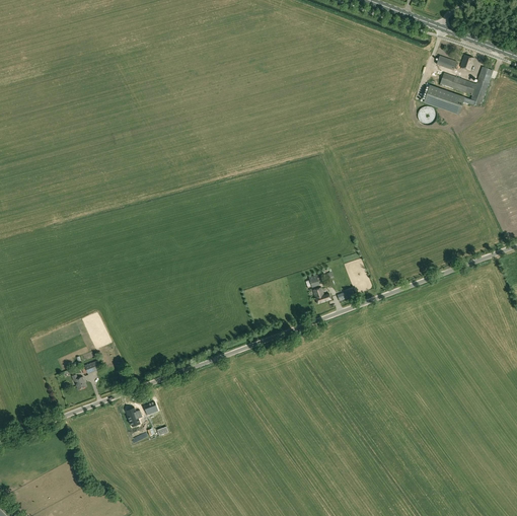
[(462,52),(458,64),(468,68),(472,55),(462,52)]
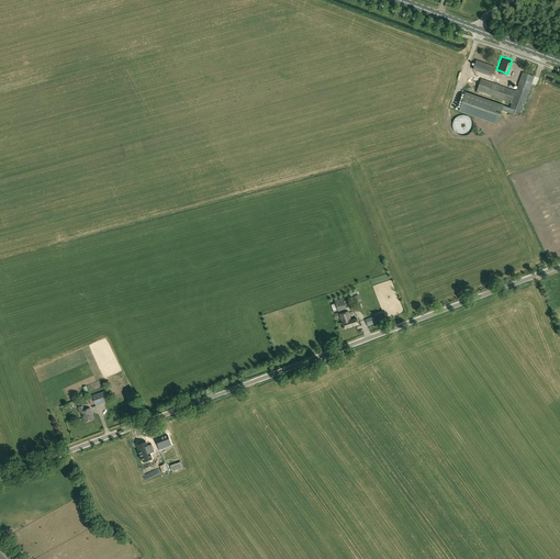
[(493,64),(474,57),(470,67),(490,74),(493,64)]
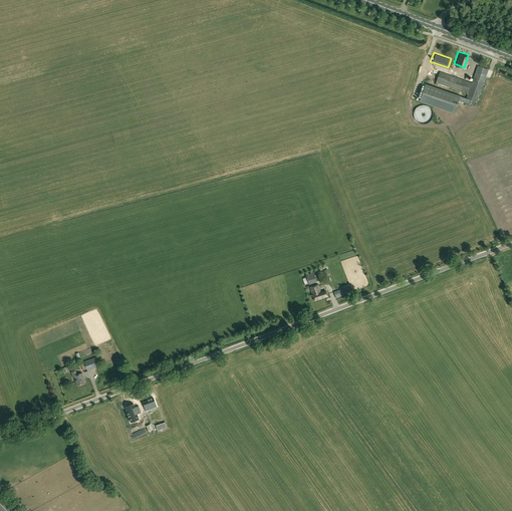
[(475,63),(470,80),(465,91),(463,98),(474,102),(487,67),(475,63)]
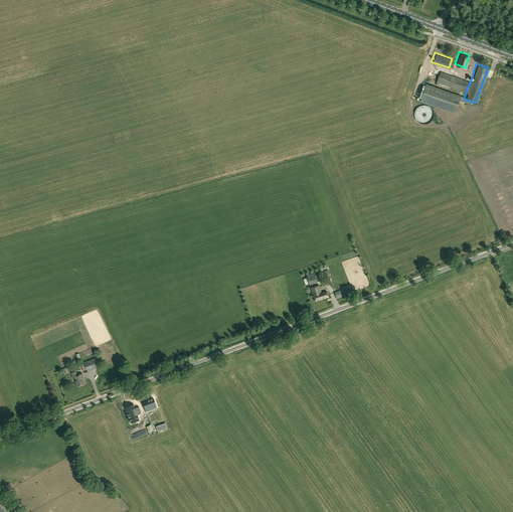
[(466,92),(471,80),(439,68),(435,80),(464,91),(463,91),(466,92)]
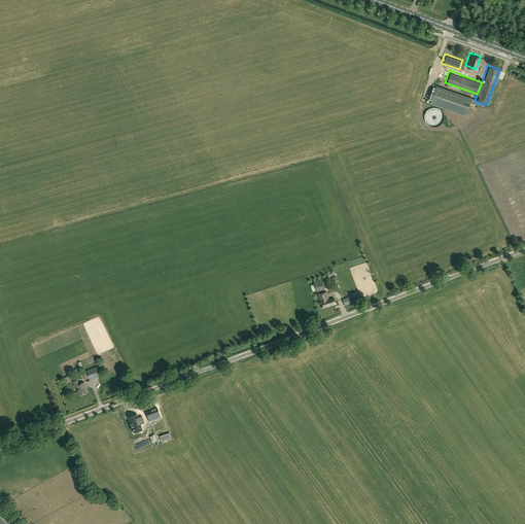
[(463,113),(469,96),(433,83),(428,101),(463,113)]
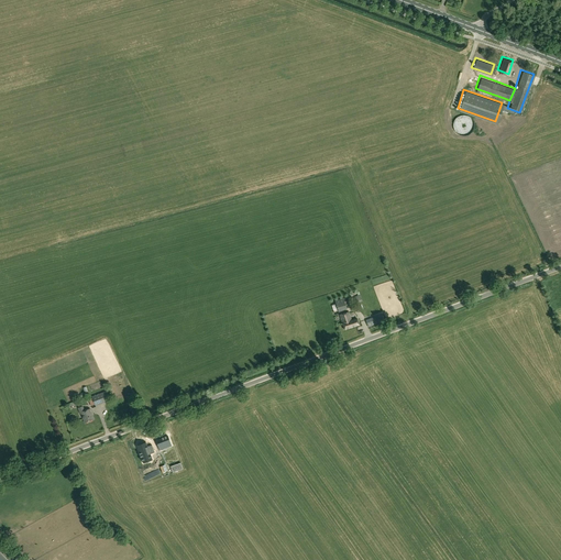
[(333,298),(337,309),(344,306),(341,296),(333,298)]
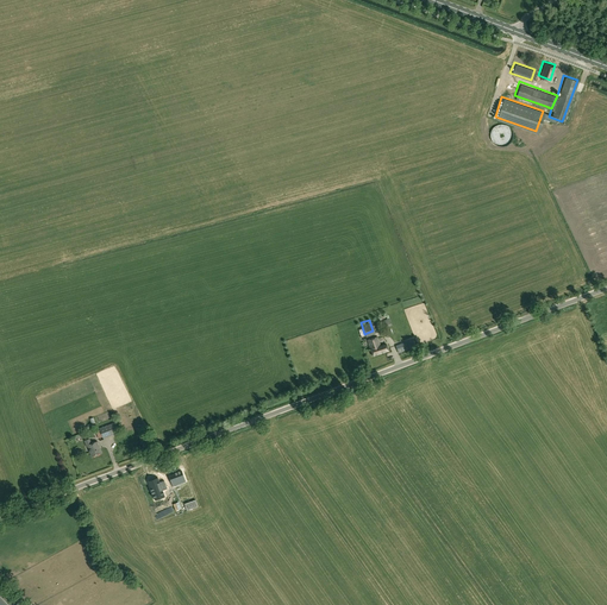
[(375,334),(365,336),(370,353),(387,347),(385,341),(379,342),(375,334)]
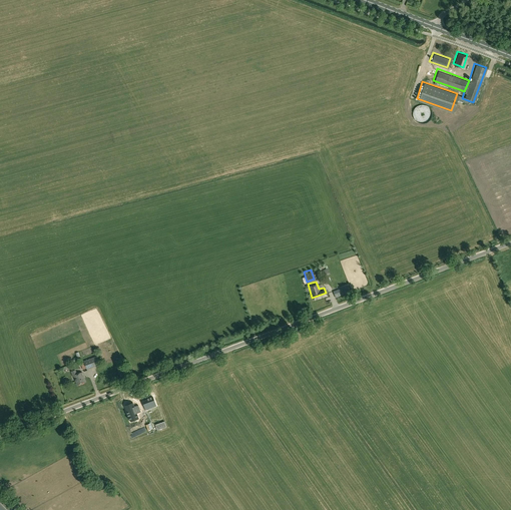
[(333,290),(335,295),(349,290),(347,284),(333,290)]
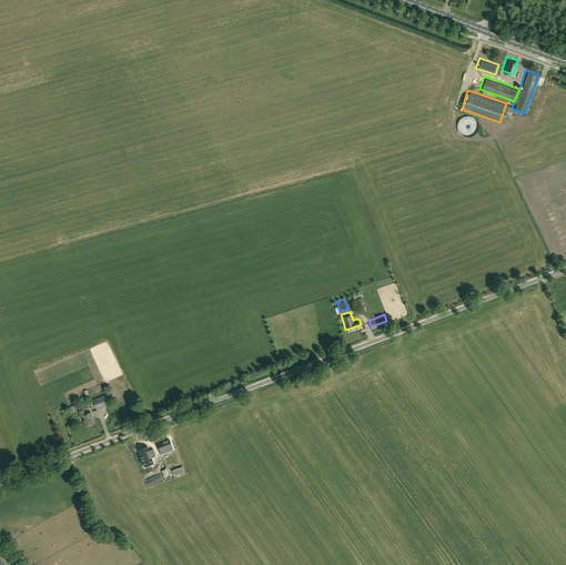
[(92,397),(94,406),(108,402),(105,393),(92,397)]
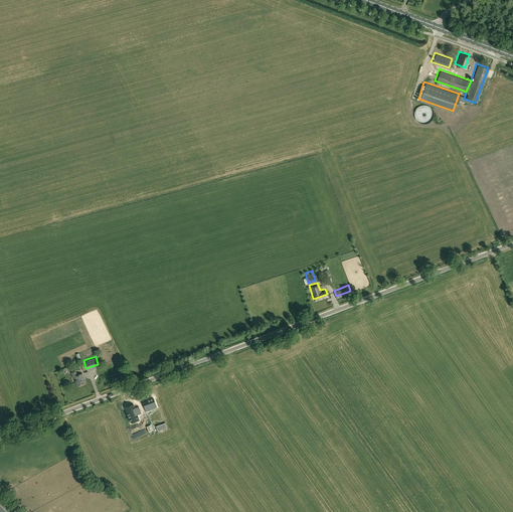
[(72,374),(75,383),(83,380),(79,371),(75,373),(73,369),(69,370),(71,374),(72,374)]
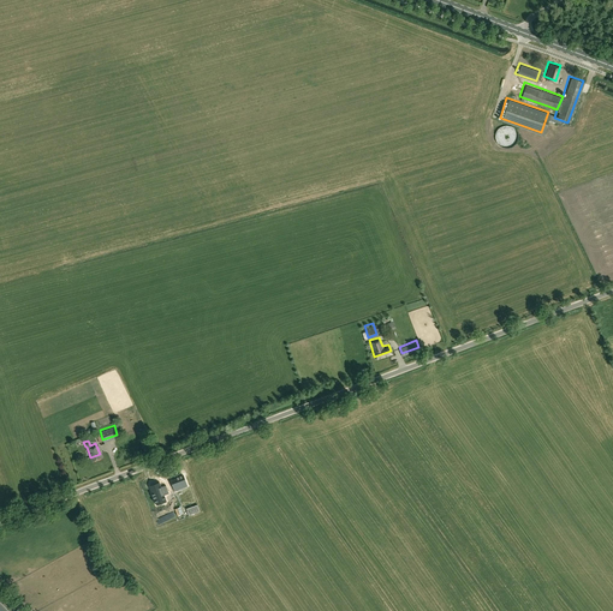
[(167,490),(164,481),(159,484),(158,479),(148,484),(154,502),(165,498),(162,492),(167,490)]
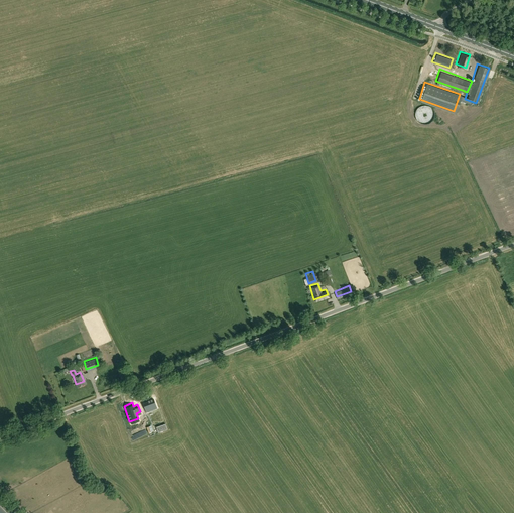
[(141,416),(144,421),(151,417),(149,412),(141,416)]
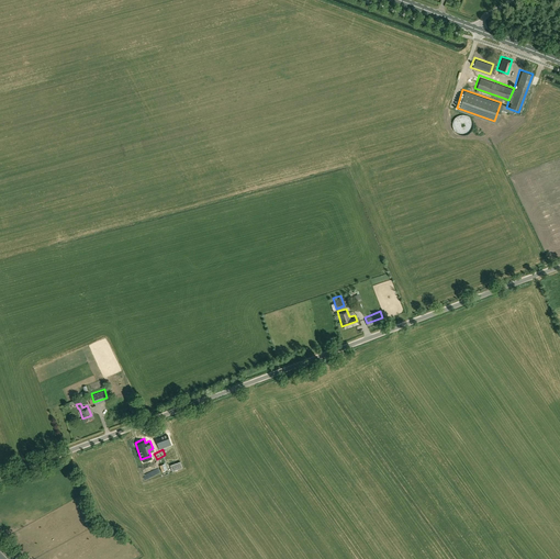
[(164,470),(177,465),(175,457),(172,458),(172,456),(169,457),(169,459),(160,464),(164,470)]
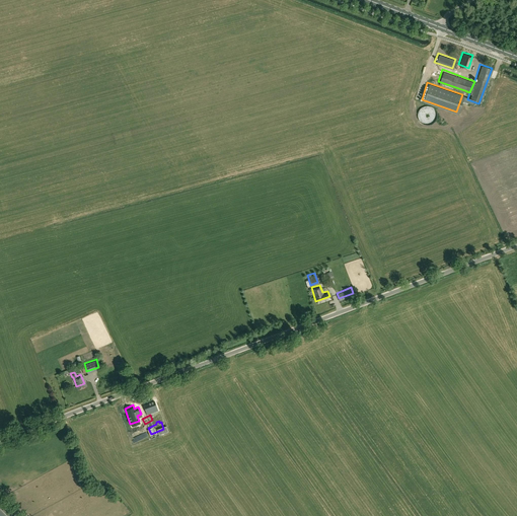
[(0,515),(16,515),(13,513),(13,512),(0,498),(0,515)]
